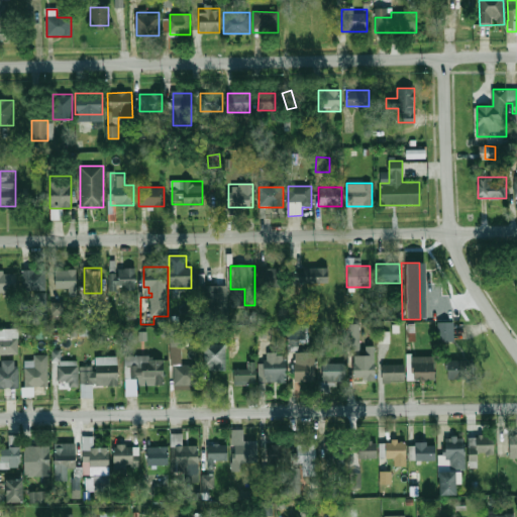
[(136,291),(136,268),(116,268),(116,291),(136,291)]
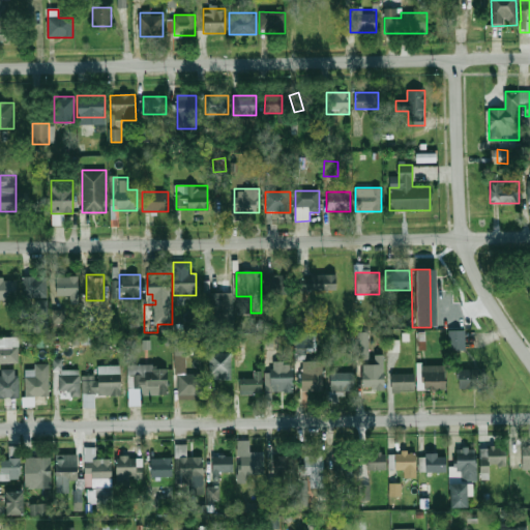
[(267,274),(267,295),(287,295),(287,274),(267,274)]
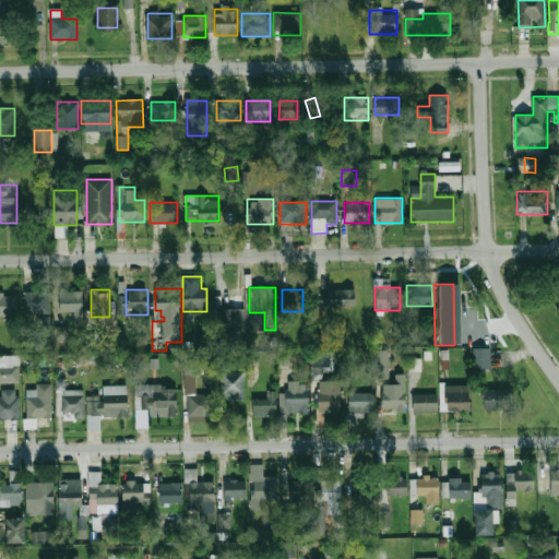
[(354,289),(314,289),(314,306),(354,306),(354,289)]
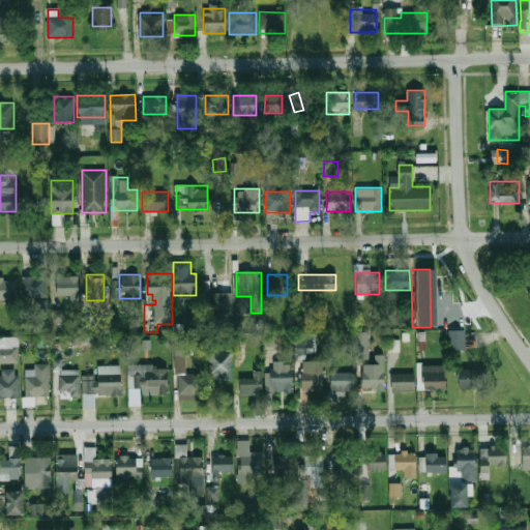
[(47,298),(47,276),(23,276),(23,298),(47,298)]
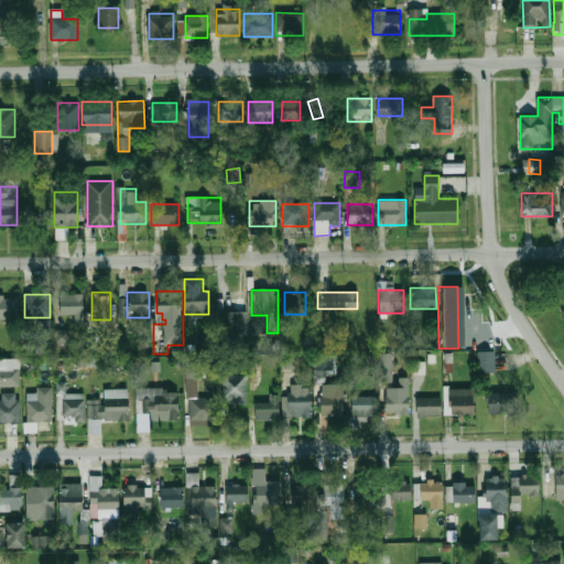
[(60,294),(60,316),(83,316),(83,294),(60,294)]
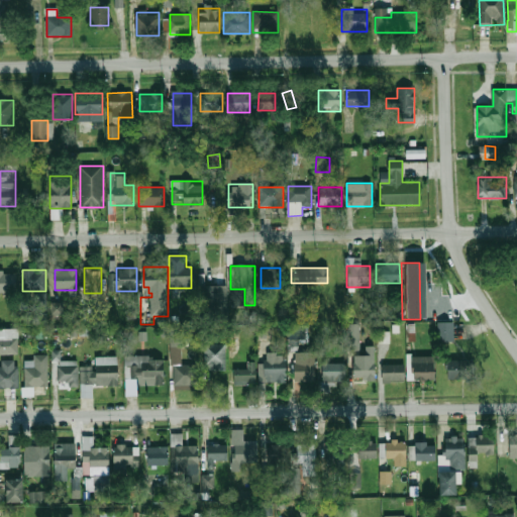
[(0,294),(16,294),(16,271),(0,271),(0,294)]
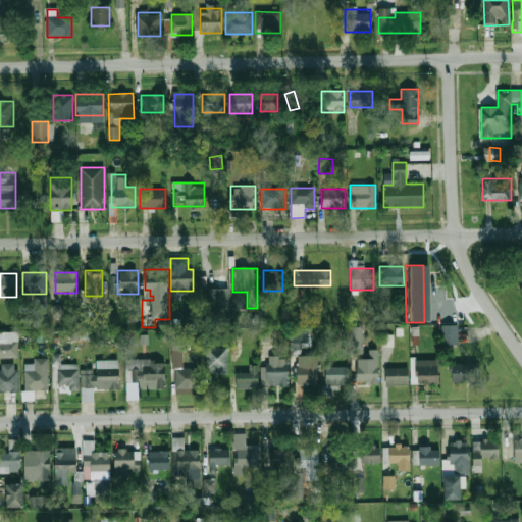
[(221,318),(221,289),(204,289),(204,318),(221,318)]
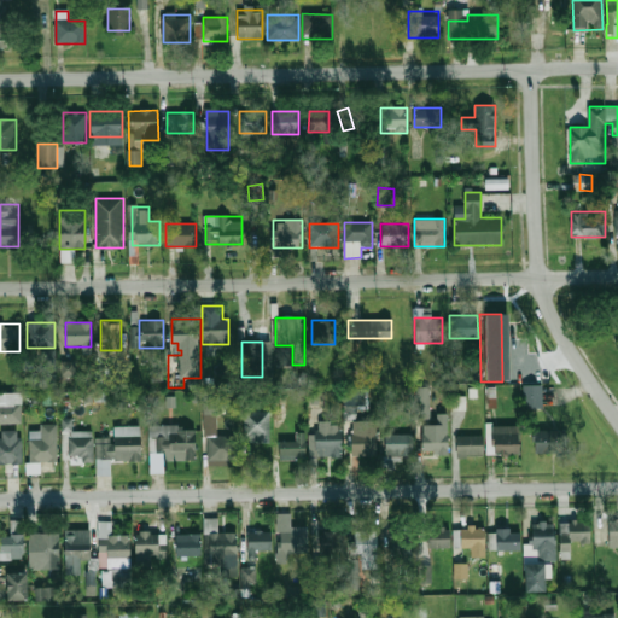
[(75,361),(62,361),(60,377),(75,377),(75,361)]
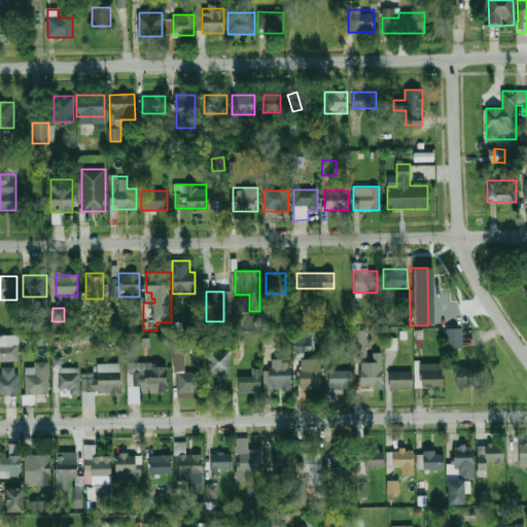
[(462,328),(447,328),(447,348),(462,348),(462,328)]
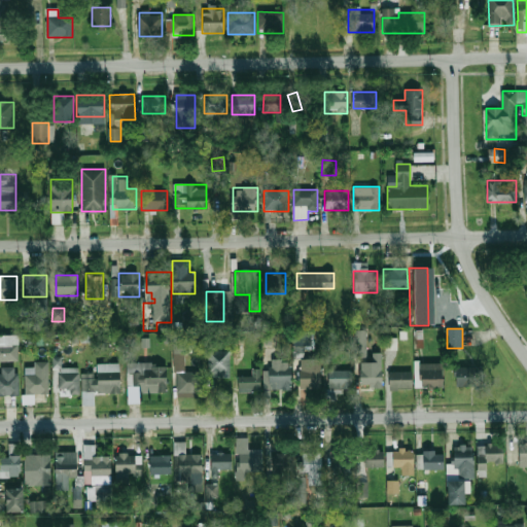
[(367,357),(366,330),(357,331),(357,357),(367,357)]
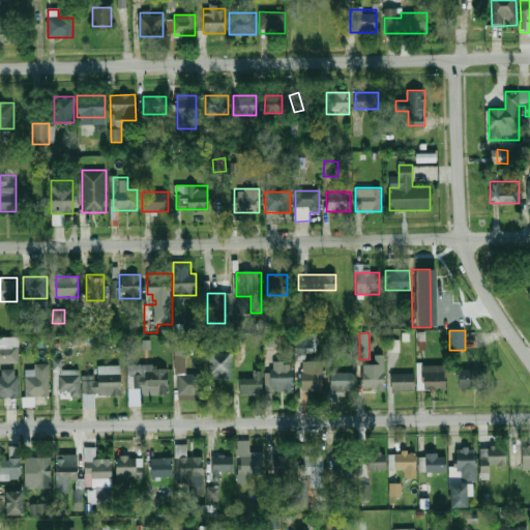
[(315,336),(296,336),(296,351),(316,351),(315,336)]
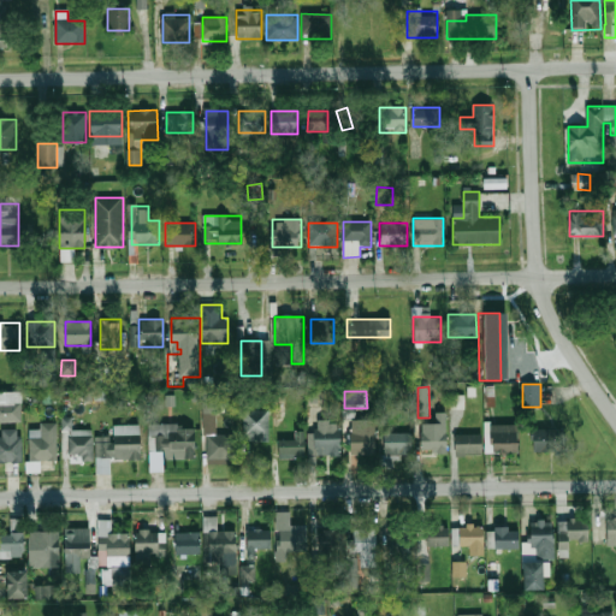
[(21,392),(0,392),(0,421),(21,421),(21,392)]
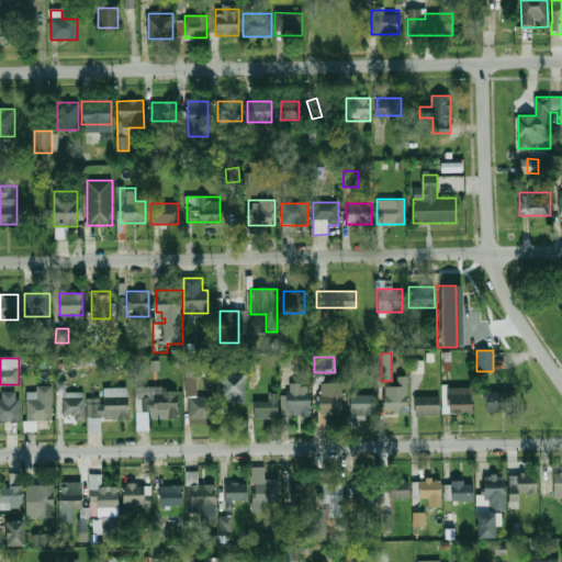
[(245,403),(245,374),(221,374),(221,403),(245,403)]
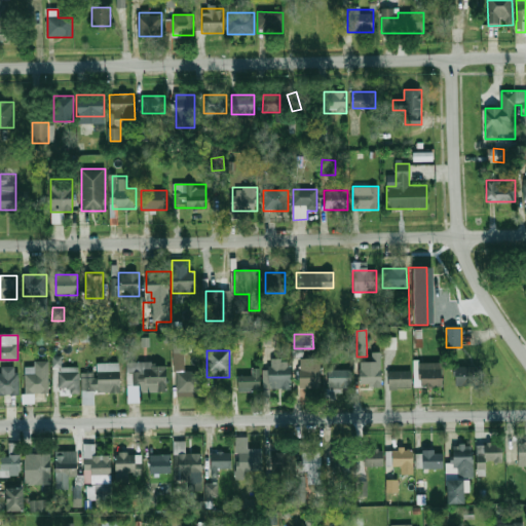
[(381,387),(381,352),(370,352),(370,361),(359,361),(359,387),(381,387)]
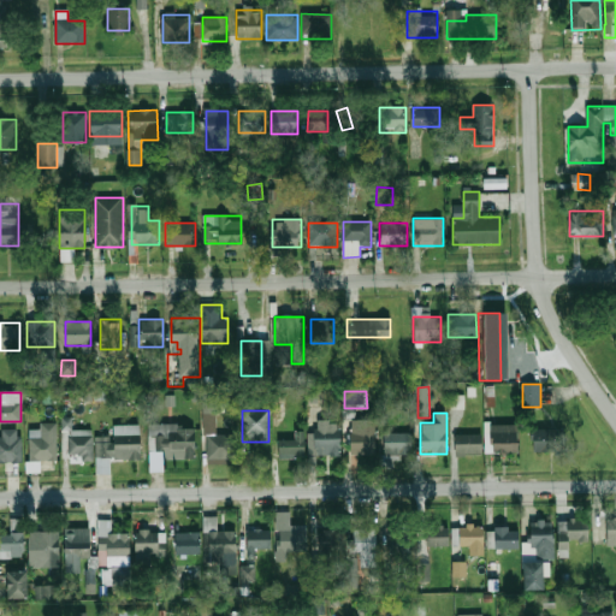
[(63,460),(93,458),(93,430),(70,430),(70,419),(63,419),(63,460)]
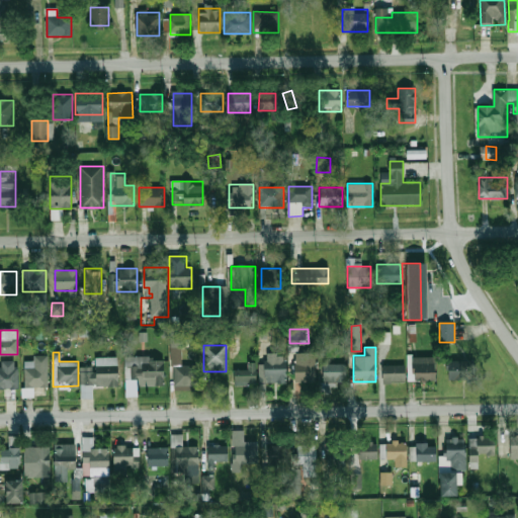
[(293,382),(315,382),(315,356),(293,356),(293,382)]
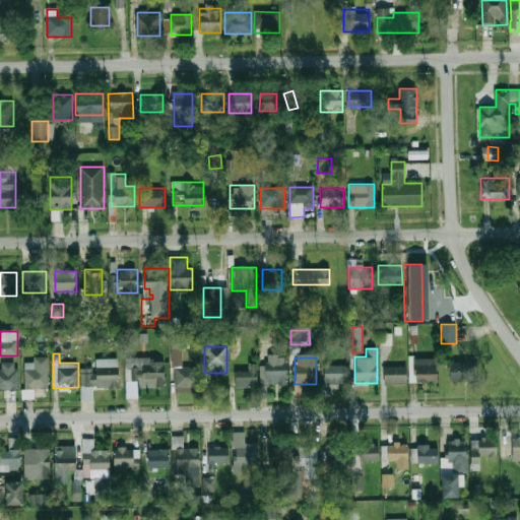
[(413,383),(437,383),(437,359),(413,359),(413,383)]
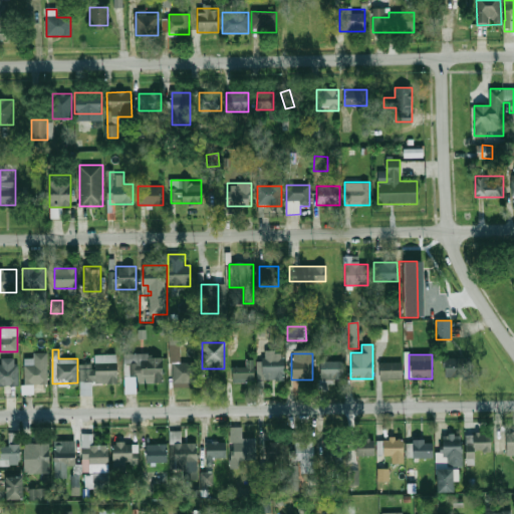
[(116,355),(94,355),(94,370),(88,370),(88,383),(116,383),(116,355)]
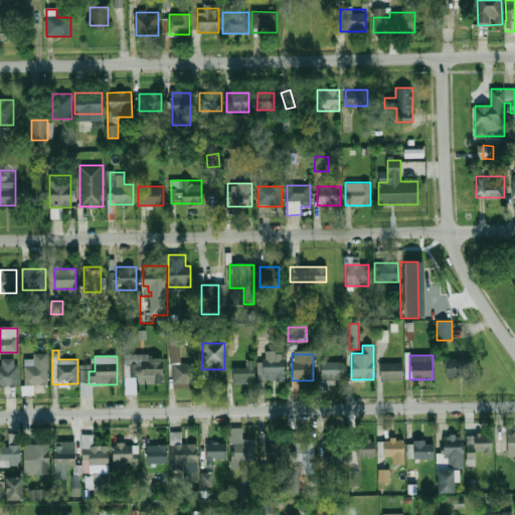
[(163,356),(125,356),(125,382),(163,382),(163,356)]
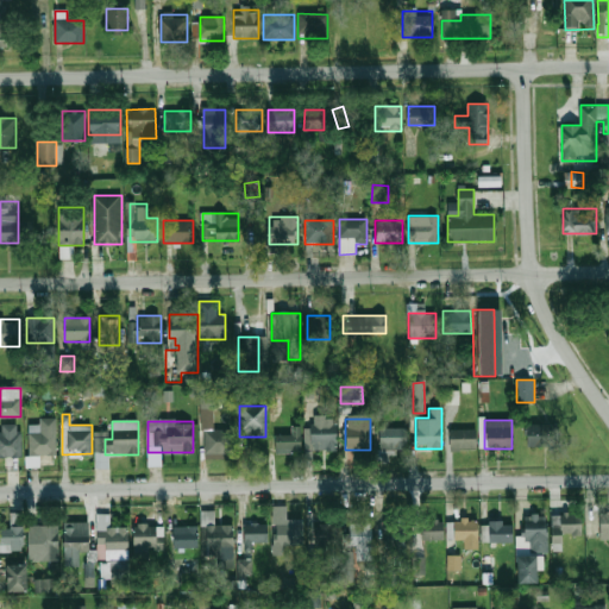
[(313,422),(313,450),(337,450),(337,422),(313,422)]
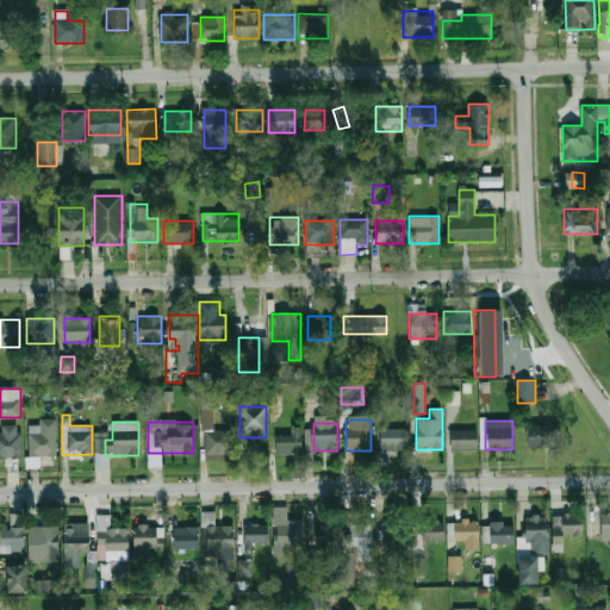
[(527,424),(527,447),(558,447),(558,424),(527,424)]
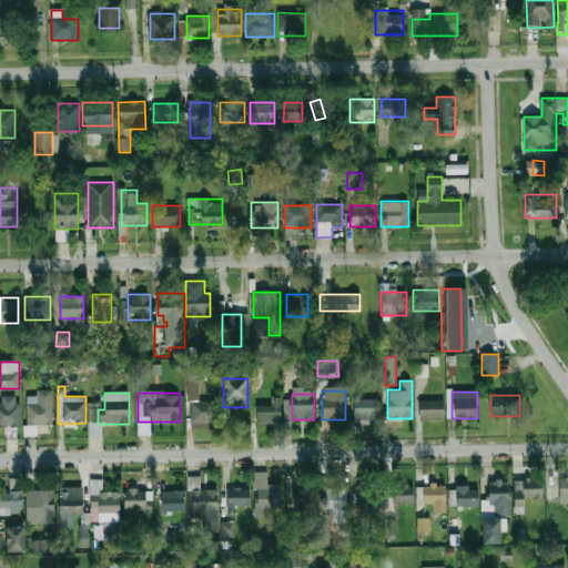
[(0,426),(19,426),(19,396),(0,396),(0,426)]
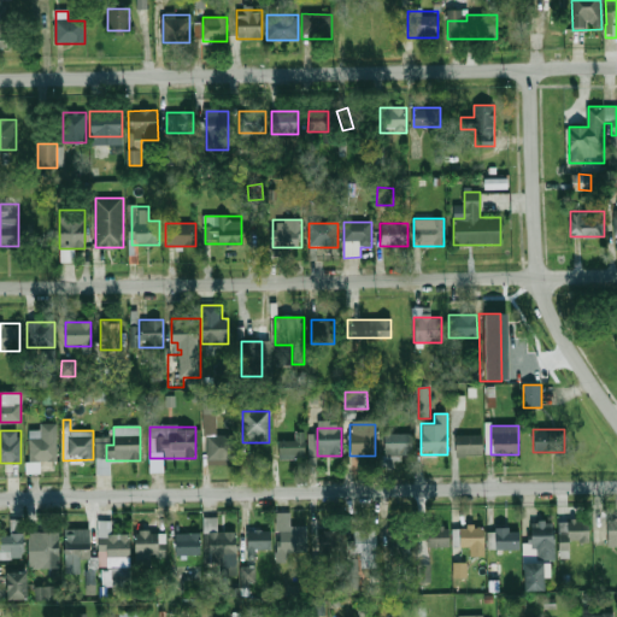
[(383,432),(383,459),(411,459),(411,432),(383,432)]
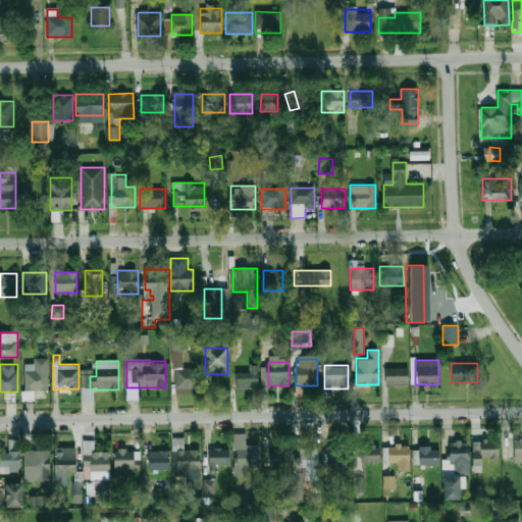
[(174,388),(199,388),(199,368),(174,368),(174,388)]
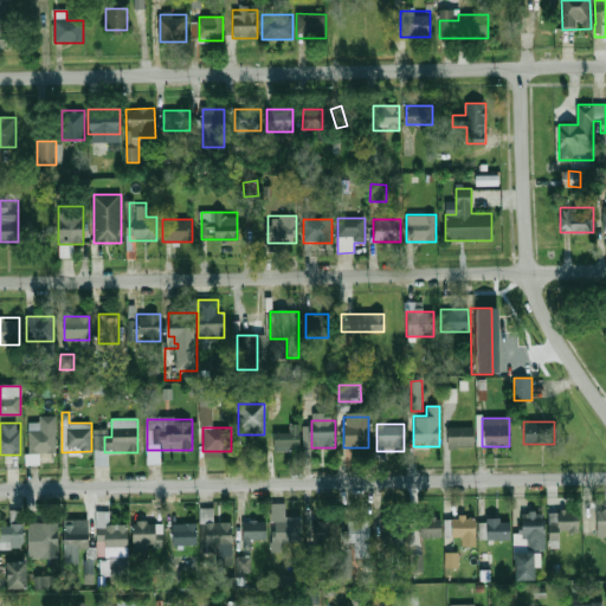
[(447,447),(475,447),(475,427),(447,427),(447,447)]
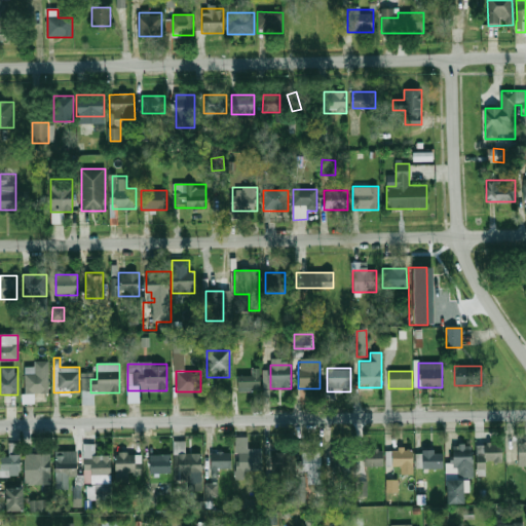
[(25,373),(25,393),(47,393),(47,373),(25,373)]
